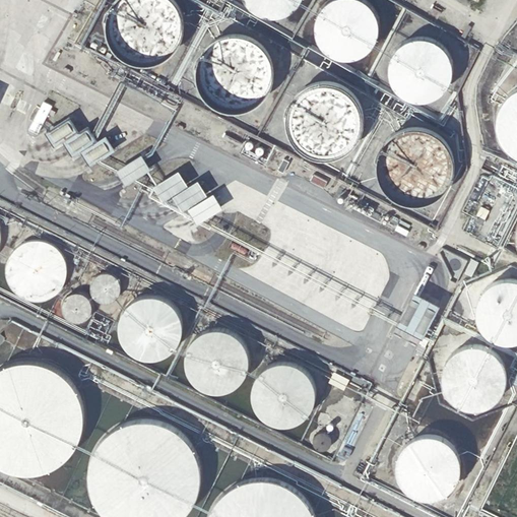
[(183,34),(184,26),(183,17),(180,10),(177,2),(174,0),(116,0),(113,4),(110,11),(108,19),(107,24),(108,31),(110,40),(114,48),(118,54),(124,59),(130,63),(134,64),(139,65),(145,66),(151,65),(156,64),(160,63),(168,58),(173,54),(178,47),(181,41),(183,34)]
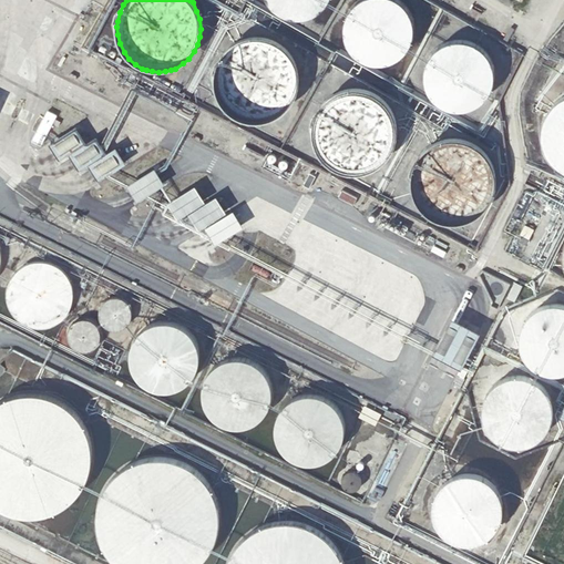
[(329,0),(265,0),(268,6),(273,11),(279,17),(284,19),(290,21),(296,22),(303,21),(310,20),(316,17),(321,12),(325,8),(329,0)]
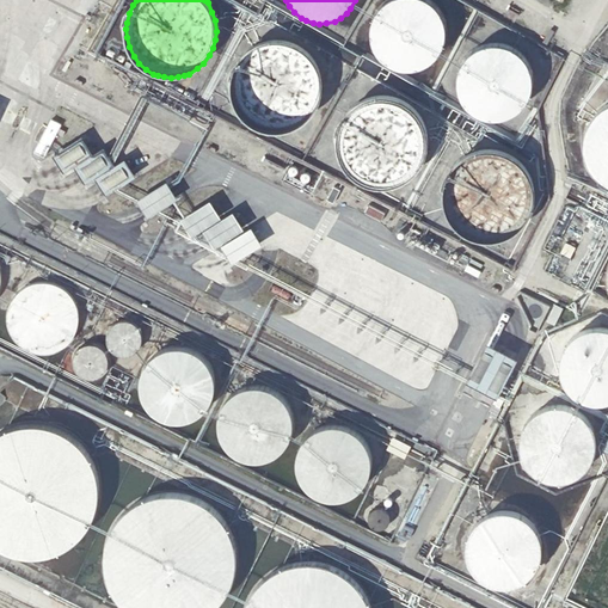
[(444,42),(446,35),(446,34),(444,26),(442,19),(438,12),(433,5),(427,1),(424,0),(390,0),(386,2),(379,10),(374,16),(372,23),(370,30),(369,34),(370,40),(373,48),(375,54),(380,60),(386,66),(394,69),(400,72),(406,72),(413,72),(421,69),(428,66),(434,61),(438,56),(442,49),(444,42)]
